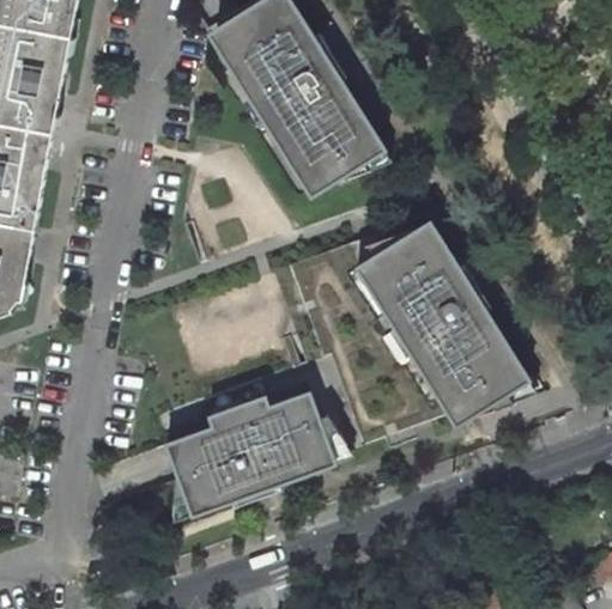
[(84,0),(4,0),(0,23),(0,321),(23,316),(84,0)]
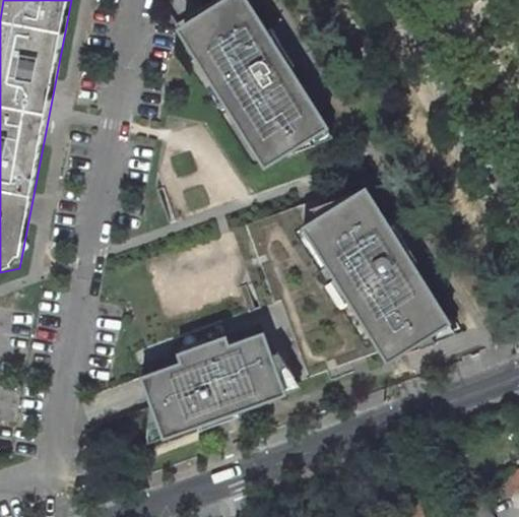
[(314,133),(240,0),(207,0),(168,22),(248,169),(314,133)]
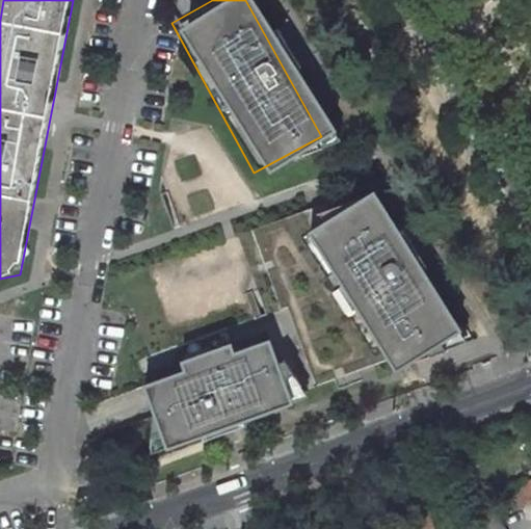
[(365,196),(319,212),(325,221),(310,232),(391,361),(422,342),(429,354),(446,349),(441,341),(459,329),(406,243),(410,241),(402,228),(398,231),(393,221),(383,228),(376,215),(365,196)]
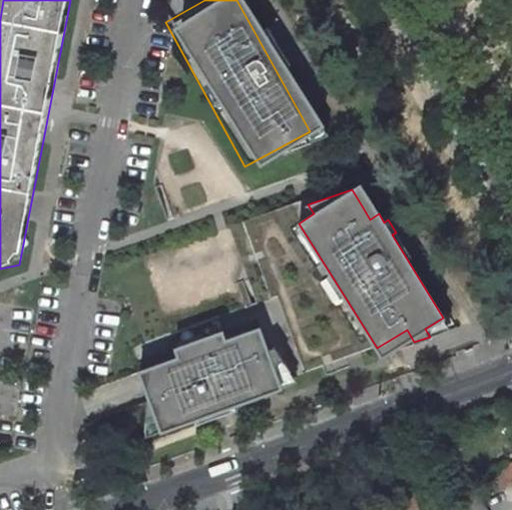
[(371,201),(363,207),(370,219),(379,213),(371,201)]
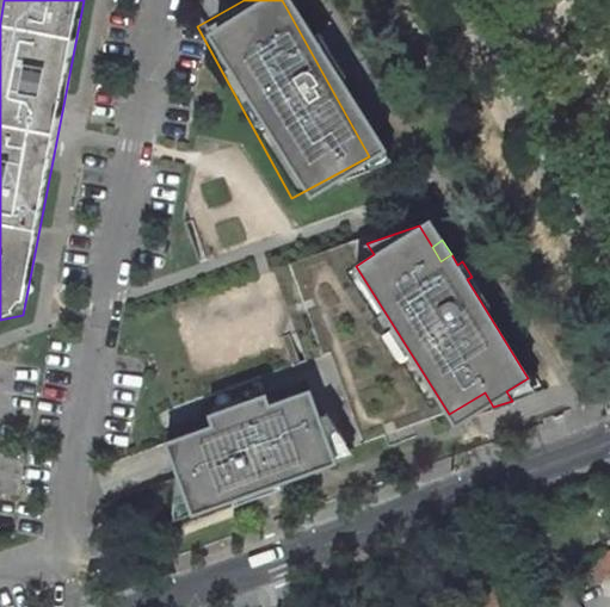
[(184,493),(191,513),(262,488),(263,494),(281,487),(278,482),(334,462),(325,433),(337,428),(327,413),(319,416),(308,390),(269,404),(265,394),(208,414),(211,425),(166,441),(178,476),(174,477),(174,496),(184,493)]
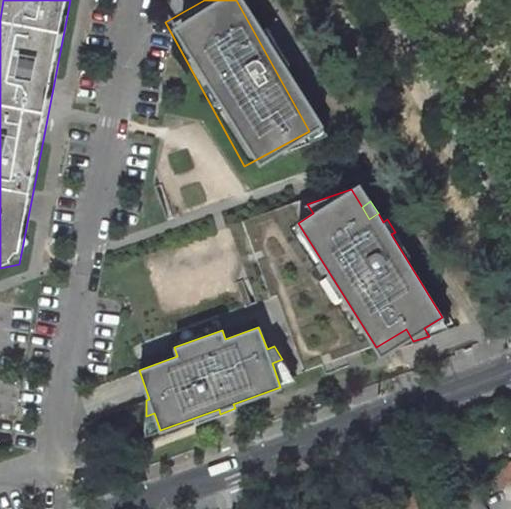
[(390,467),(403,463),(398,448),(384,453),(390,467)]
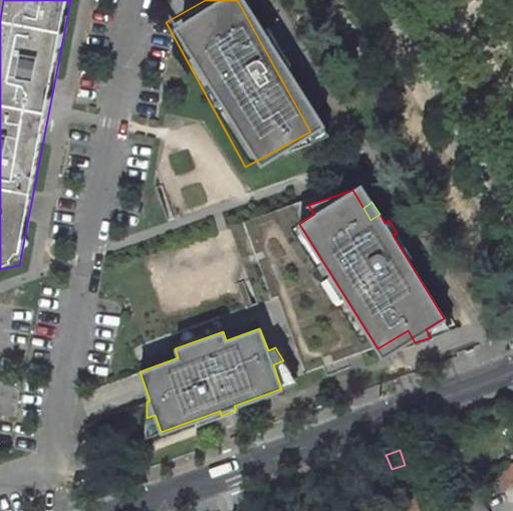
[(512,471),(499,477),(506,494),(512,491),(512,471)]
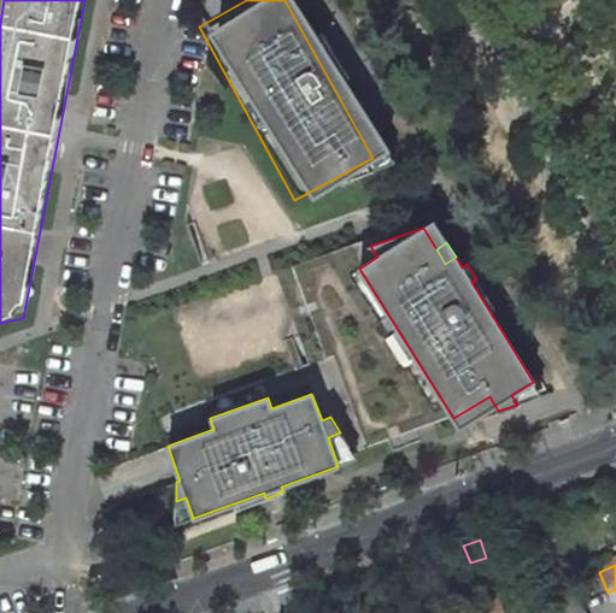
All buildings are outlined.
